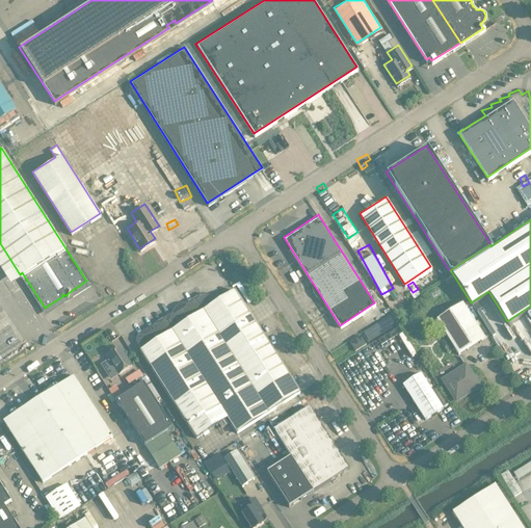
[(140,346),(139,347),(195,434),(289,374),(234,286),(212,299),(207,291),(202,290),(186,299),(181,300),(177,301),(173,306),(170,310),(136,332),(135,337),(140,346)]
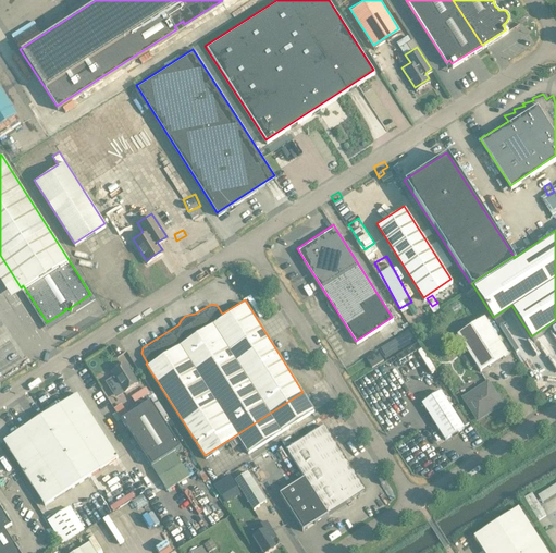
[(483,314),(455,331),(479,368),(506,349),(483,314)]
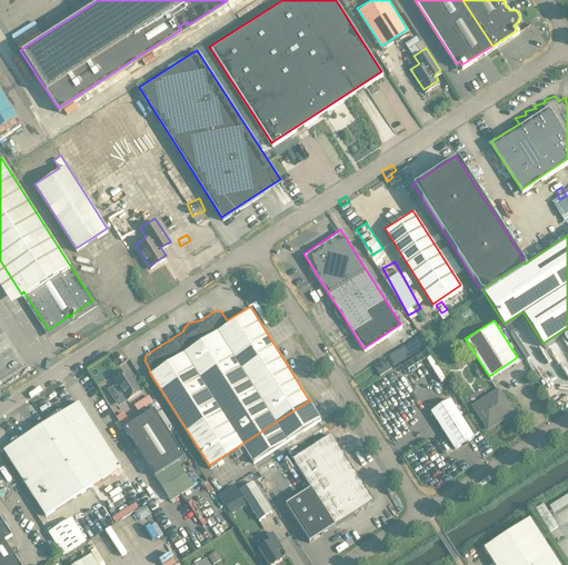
[(378,372),(390,365),(385,355),(372,363),(378,372)]
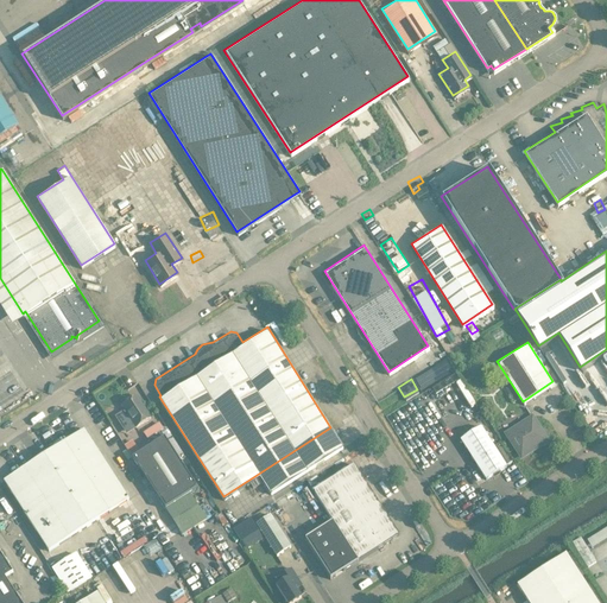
[(120,401),(124,406),(113,413),(125,430),(134,423),(150,413),(136,392),(120,401)]
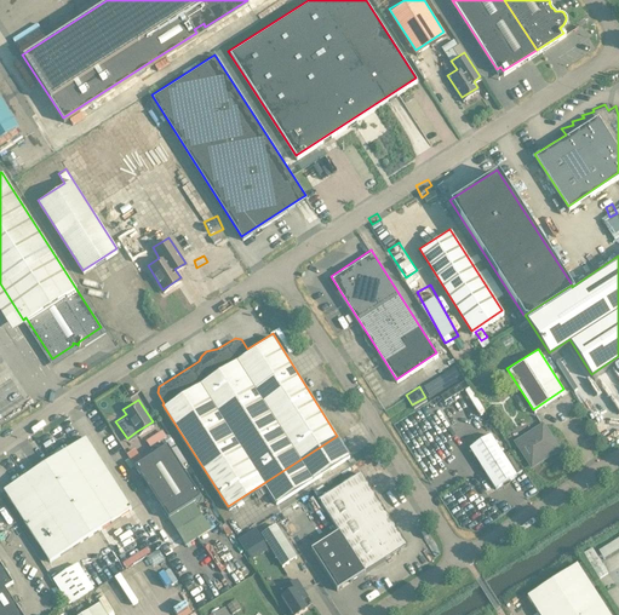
[(515,438),(529,463),(556,446),(542,421),(515,438)]
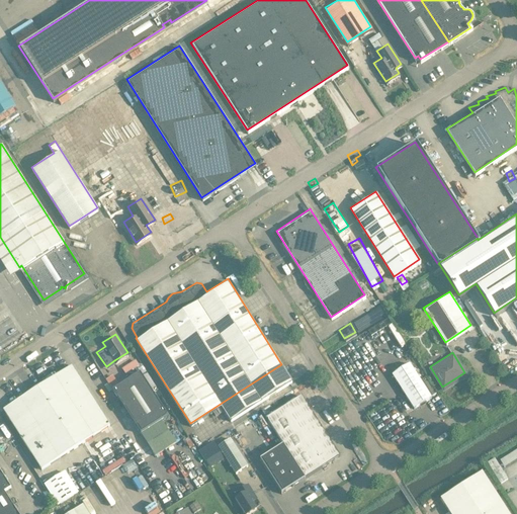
[(430,395),(408,360),(391,371),(413,405),(430,395)]
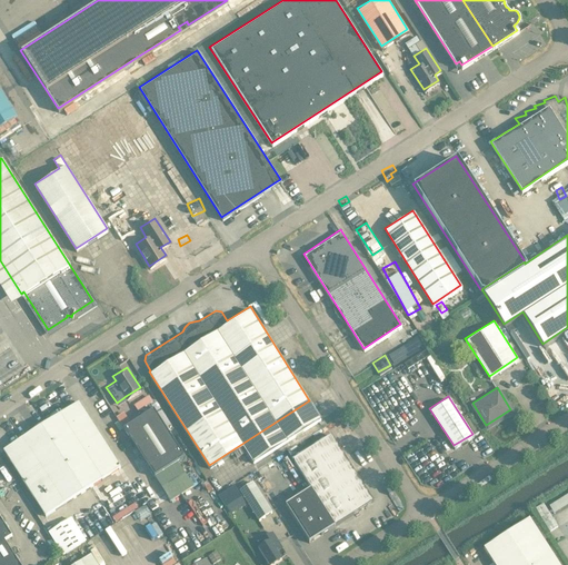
[(77,398),(2,446),(45,512),(119,464),(77,398)]
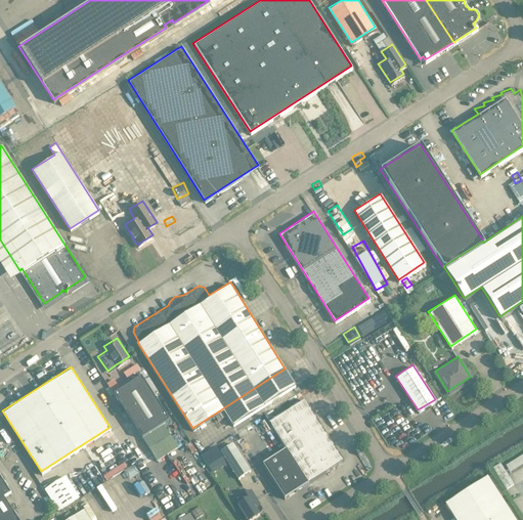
[(113,391),(132,421),(141,435),(169,418),(140,374),(113,391)]
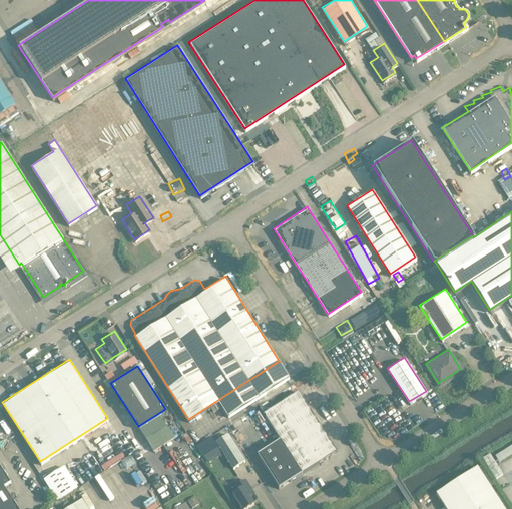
[(303,373),(295,377),(300,387),(309,382),(307,377),(305,377),(303,373)]
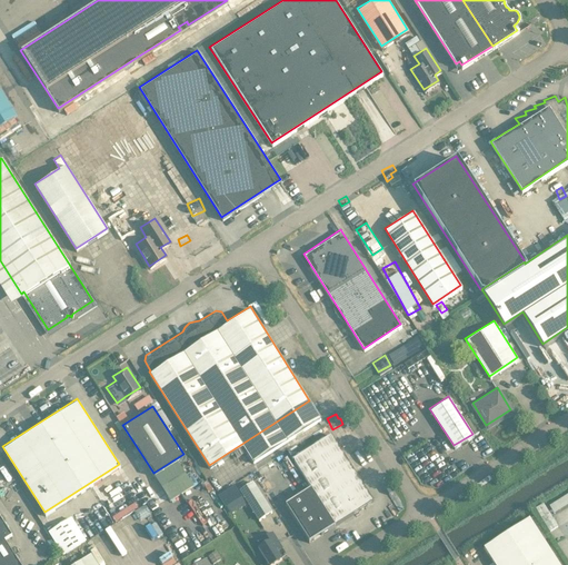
[(310,484),(334,522),(372,497),(329,432),(291,456),(310,484)]
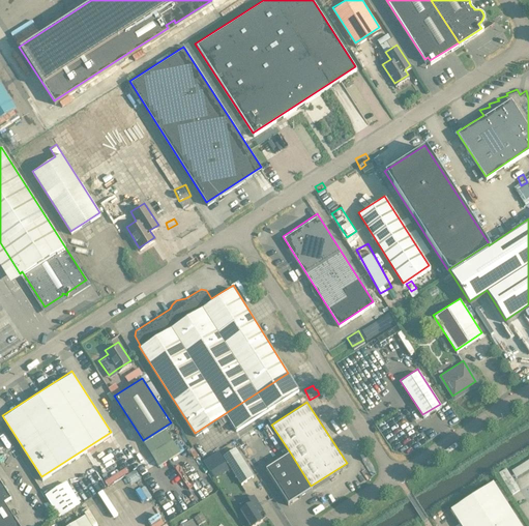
[(217,420),(224,427),(229,422),(224,415),(217,420)]
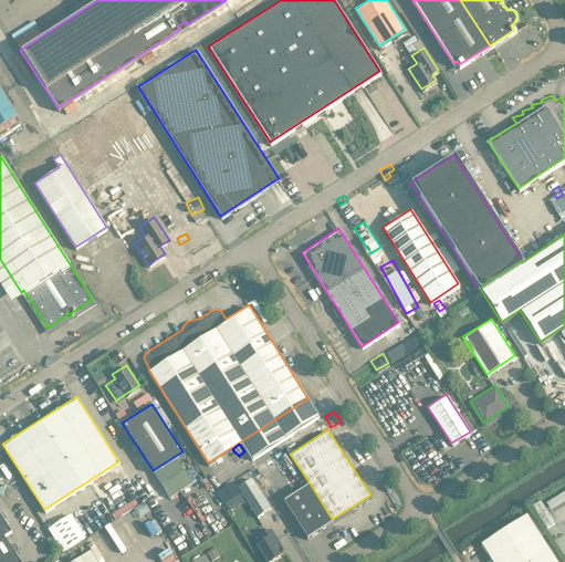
[(269,506),(250,476),(237,485),(257,514),(269,506)]
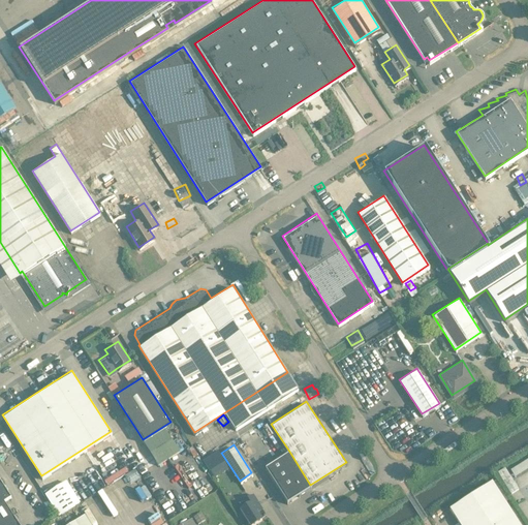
[(209,468),(224,459),(217,448),(202,457),(209,468)]
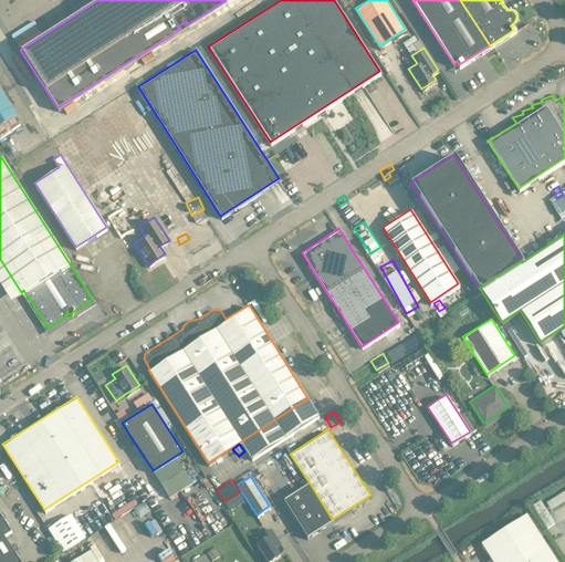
[(306,536),(332,519),(309,481),(283,498),(306,536)]
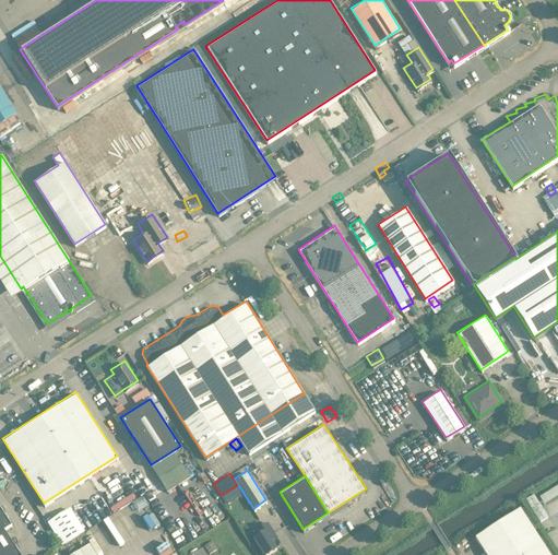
[(543,497),(557,486),(557,477),(538,492),(543,497)]
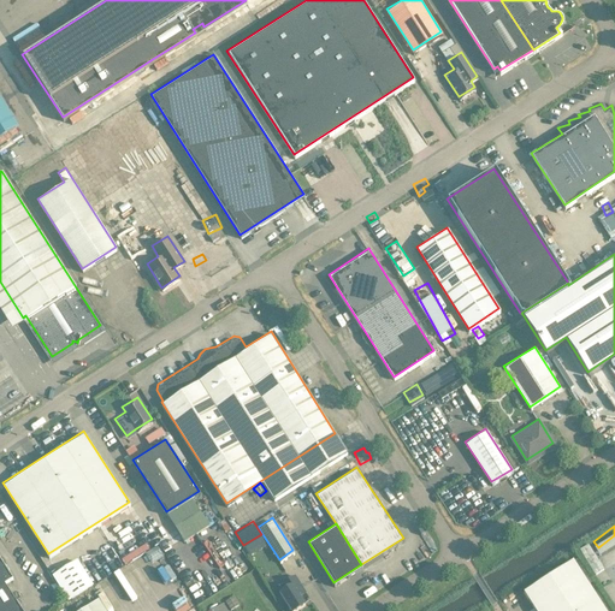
[(592,570),(602,565),(586,539),(578,544),(592,570)]
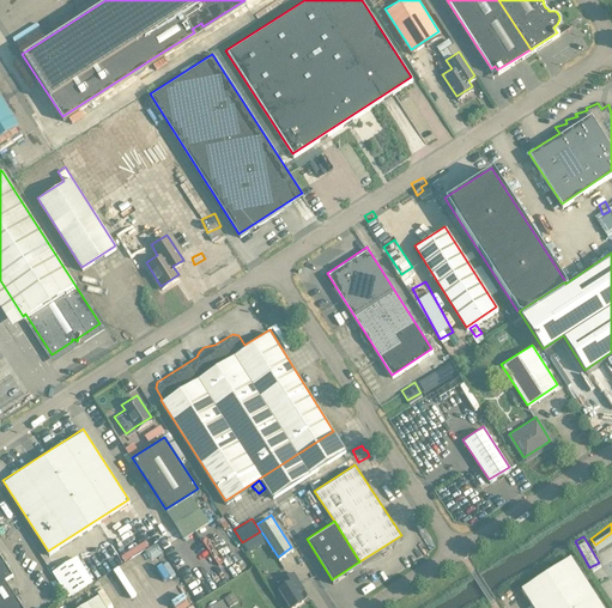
[(0,607),(24,607),(4,577),(11,572),(0,554),(0,607)]
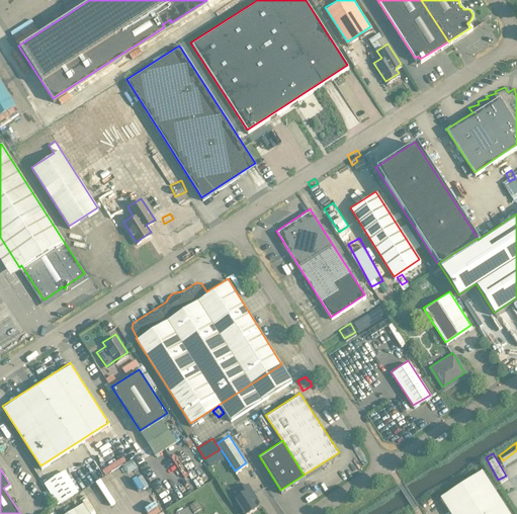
[(509,513),(502,503),(481,468),(439,495),(451,513),(509,513)]
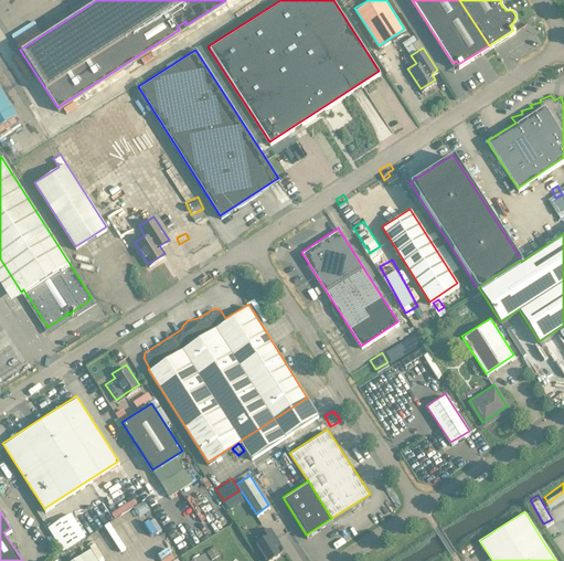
[(278,552),(272,542),(277,538),(269,525),(263,529),(266,535),(255,541),(267,560),(278,552)]
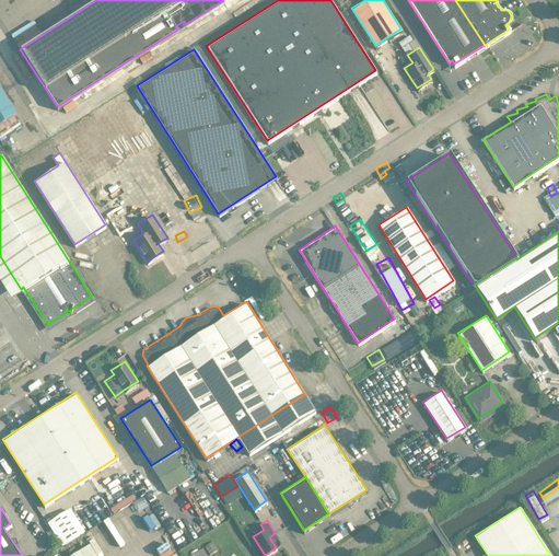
[(207,551),(216,547),(211,537),(202,542),(207,551)]
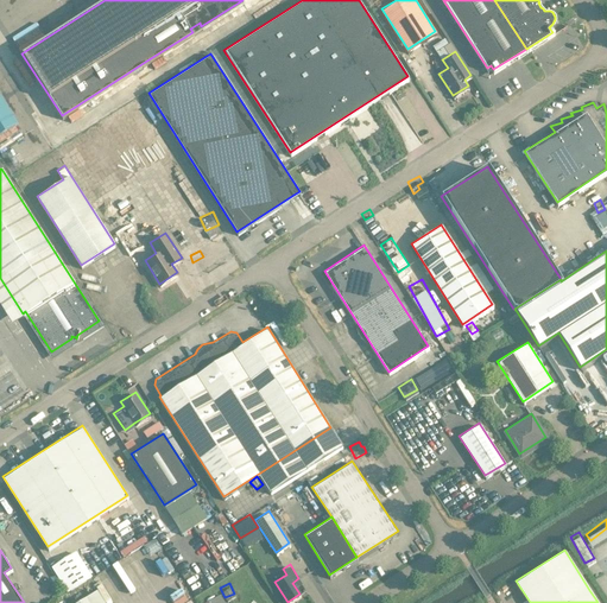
[(73,602),(103,602),(95,589),(73,602)]
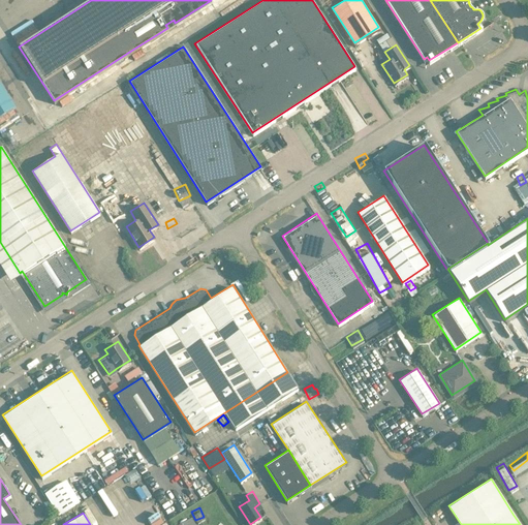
[(174,524),(190,524),(195,523),(190,515),(174,524)]
